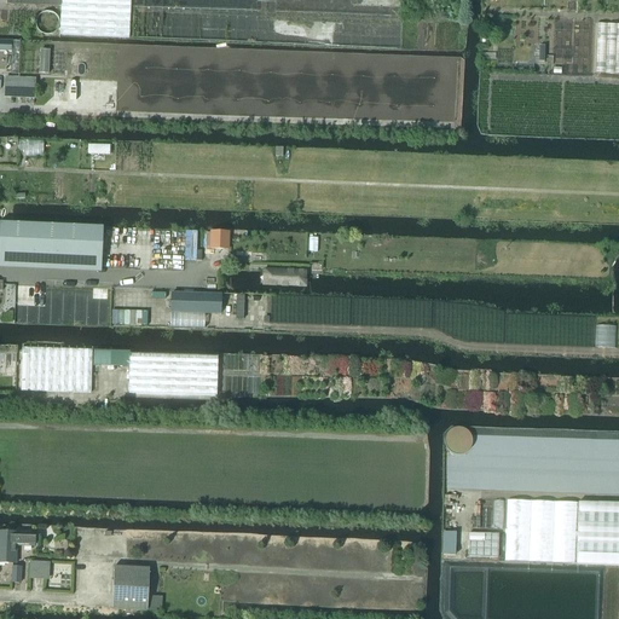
[(61,0),(59,36),(129,40),(131,0),(61,0)]
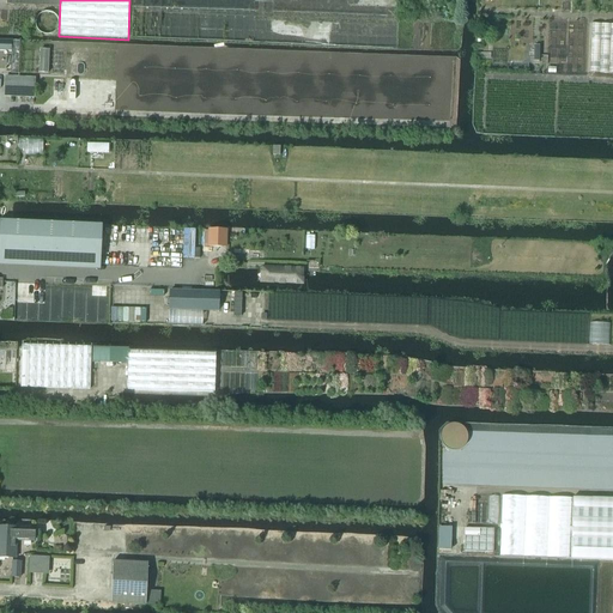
[(58,26),(58,25),(58,20),(55,18),(52,16),(48,14),(44,16),(41,18),(38,20),(37,24),(38,28),(40,31),(43,34),(47,35),(52,34),(54,32),(56,29),(58,26)]
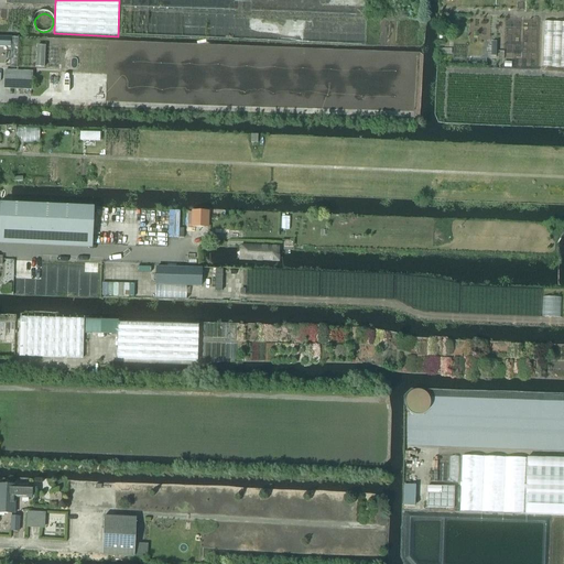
[(563,22),(544,22),(543,67),(563,67),(563,22)]
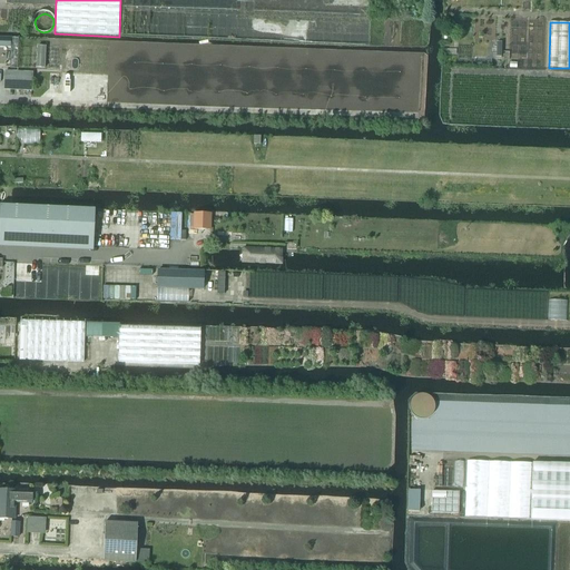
[(0,38),(0,47),(10,47),(10,39),(0,38)]
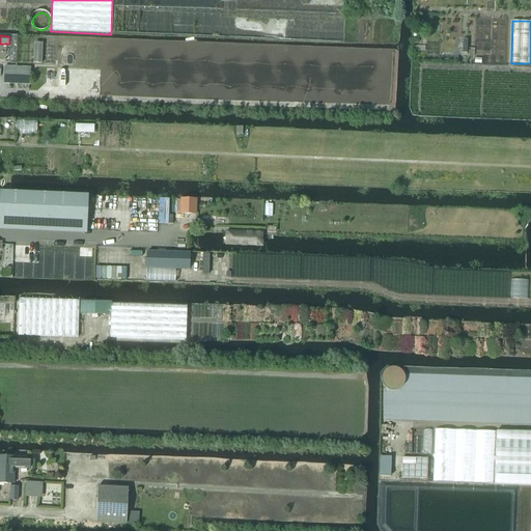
[(10,35),(8,63),(16,64),(17,35),(10,35)]
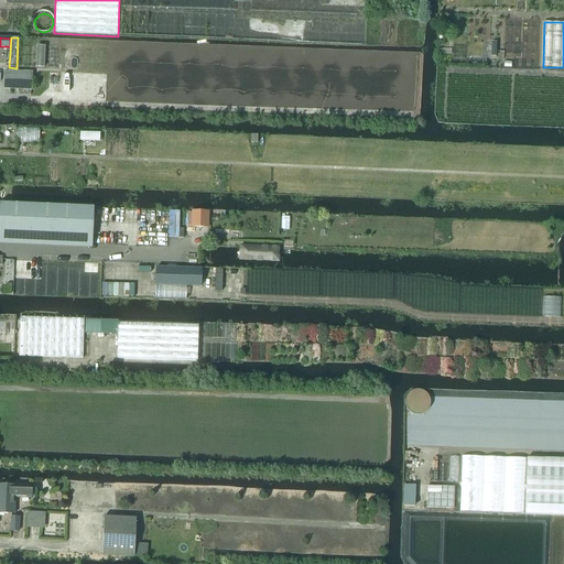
[(38,46),(36,67),(44,68),(45,47),(44,47),(43,46),(40,45),(39,46),(38,46)]
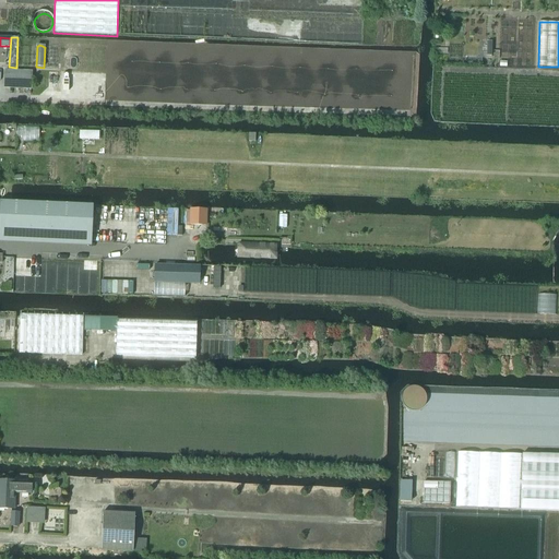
[(32,88),(32,71),(4,70),(4,87),(32,88)]
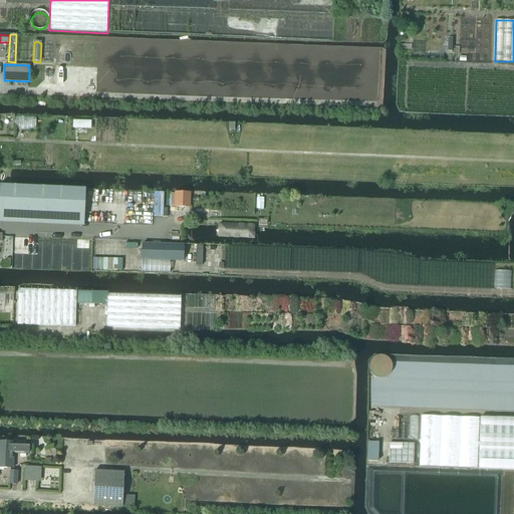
[(0,213),(84,217),(85,189),(56,188),(0,185),(0,213)]
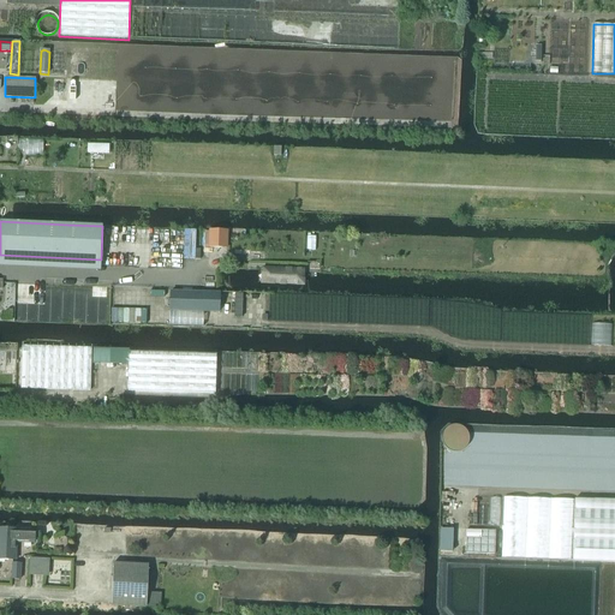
[(227,232),(209,231),(209,248),(226,249),(227,232)]
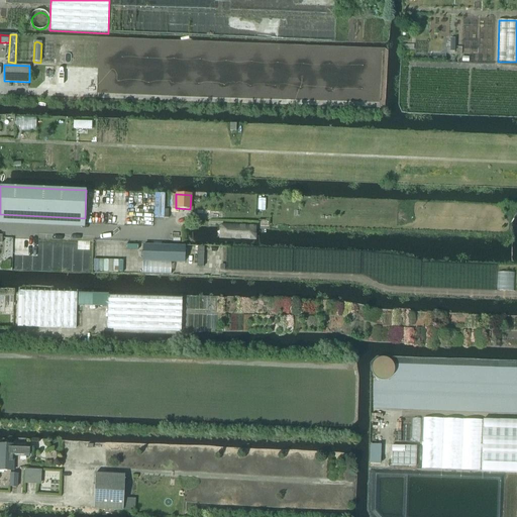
[(254,239),(253,226),(220,225),(220,237),(254,239)]
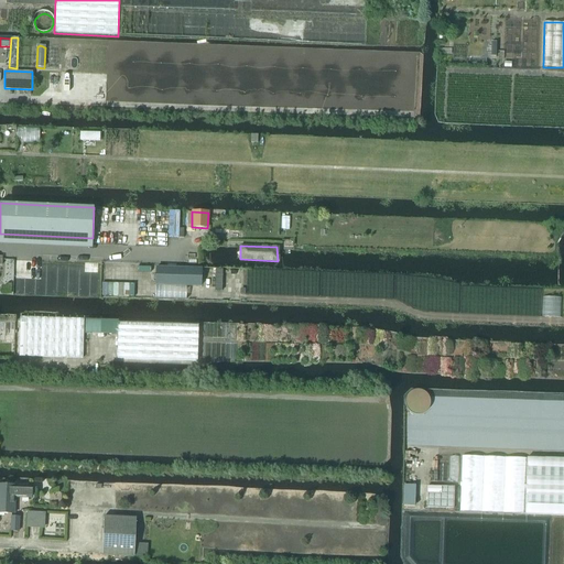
[(155,285),(186,286),(198,286),(199,269),(155,268),(155,285)]
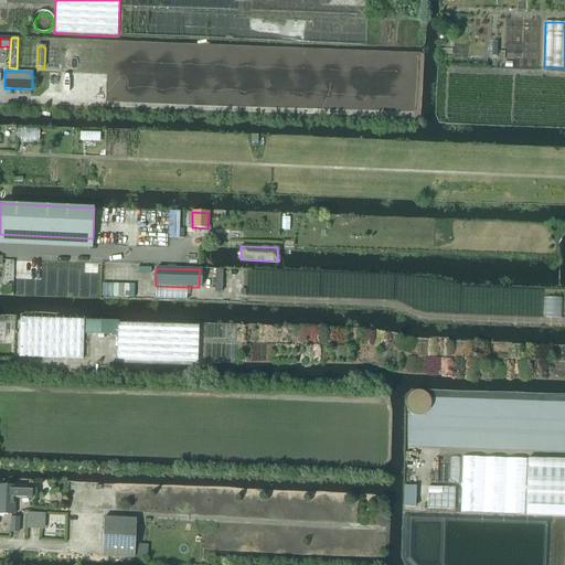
[(84,320),(20,318),(20,322),(19,356),(83,359),(84,320)]
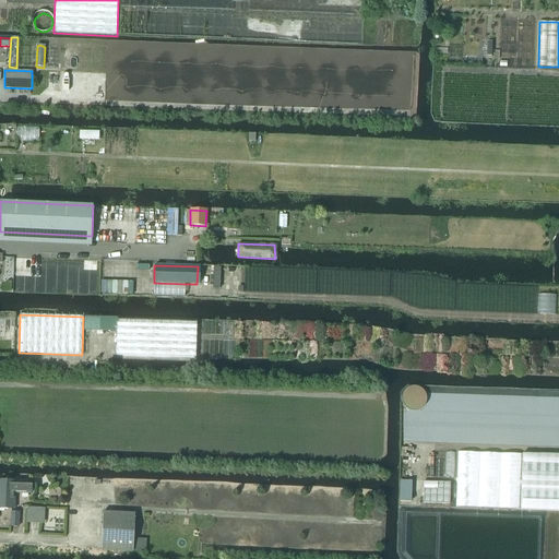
[(117,318),(84,318),(84,331),(117,332),(117,320),(117,318)]
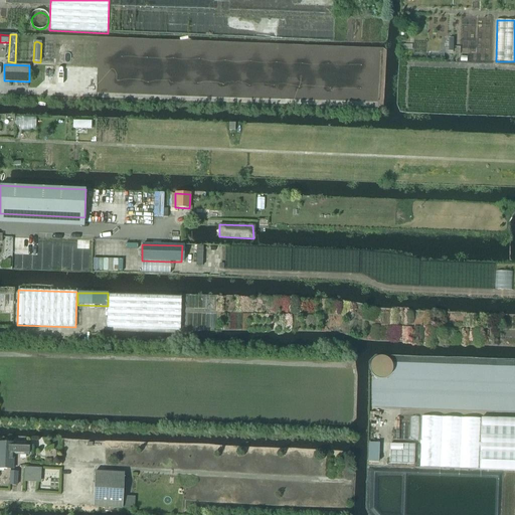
[(181,297),(108,295),(108,306),(107,328),(180,330),(181,297)]
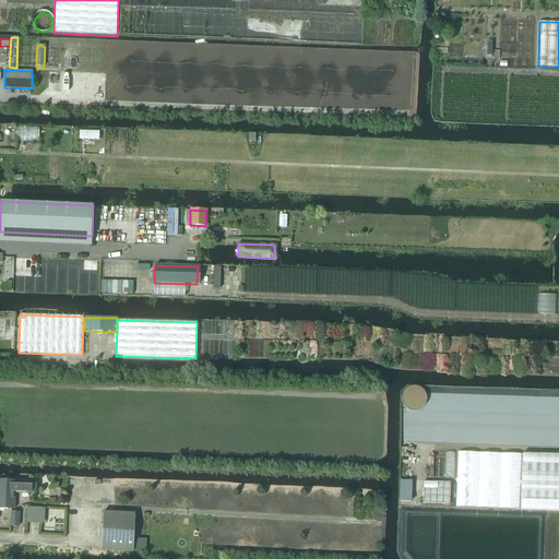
[(428,402),(429,397),(428,393),(426,391),(425,389),(423,388),(419,387),(415,388),(411,390),(409,391),(408,393),(407,395),(407,397),(408,402),(409,405),(413,407),(415,408),(417,408),(421,408),(424,407),(425,405),(427,404),(428,402)]
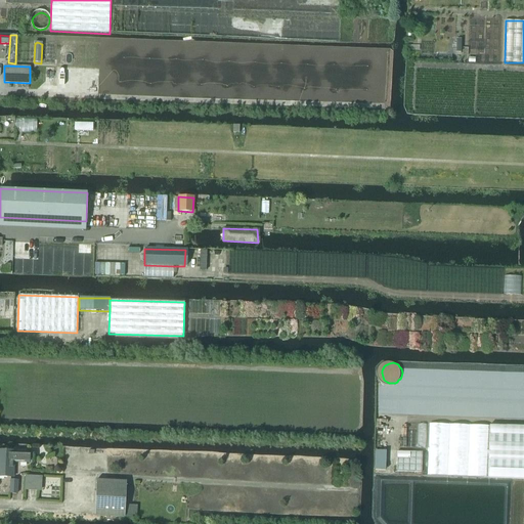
[(523,479),(523,426),(489,425),(489,426),(429,424),(427,476),(487,477),(487,479),(523,479)]
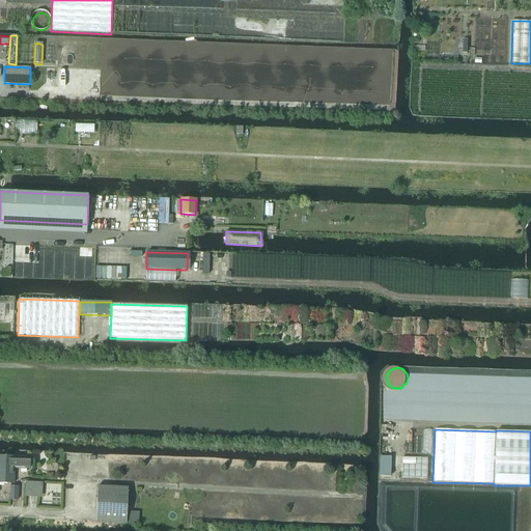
[(0,484),(12,484),(14,469),(29,470),(29,460),(14,459),(14,458),(0,457),(0,484)]
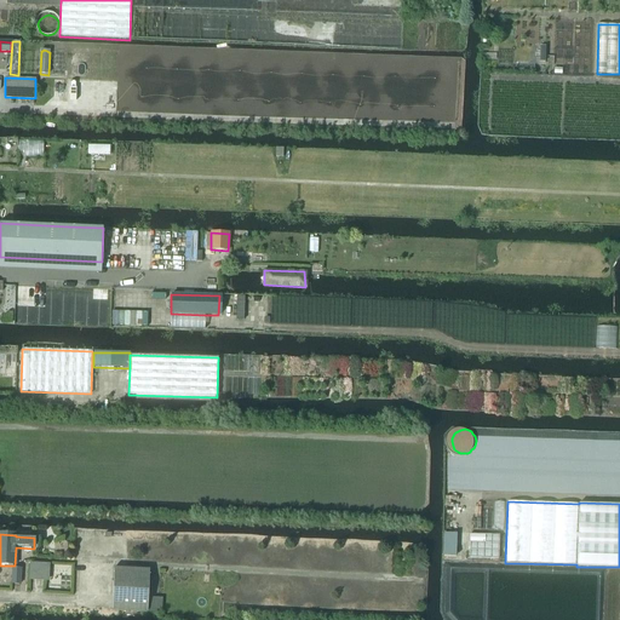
[(470,535),(470,558),(499,560),(500,537),(470,535)]
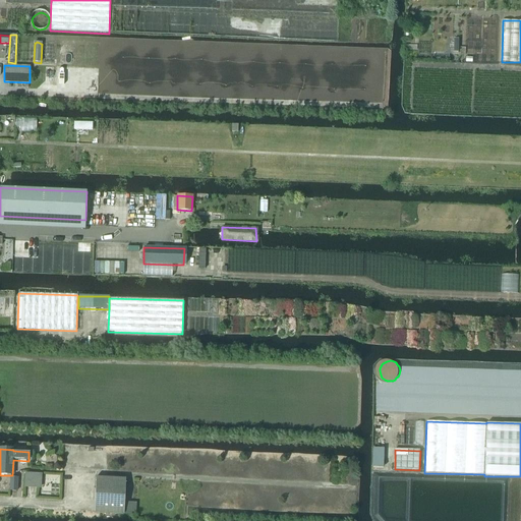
[(95,513),(124,514),(136,515),(136,503),(124,502),(126,479),(97,477),(95,513)]
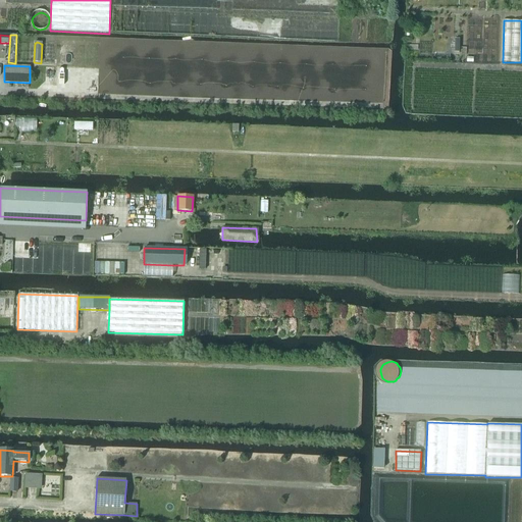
[(9,492),(16,493),(17,480),(10,479),(9,492)]
